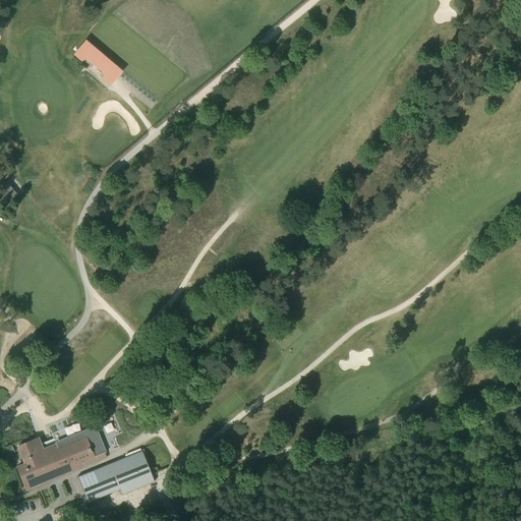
[(88,40),(78,50),(84,56),(107,74),(114,80),(123,69),(88,40)]
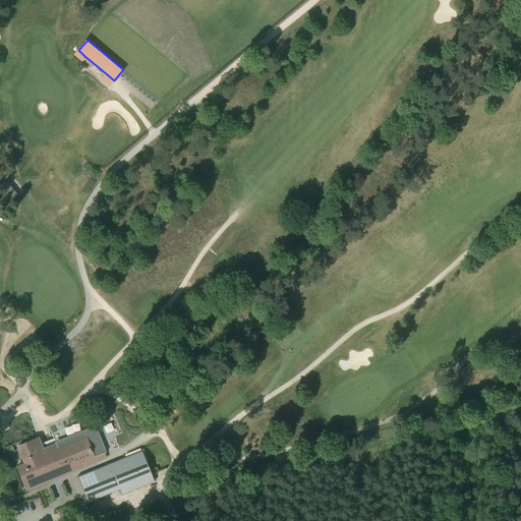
[(81,60),(84,56),(78,50),(74,54),(81,60)]
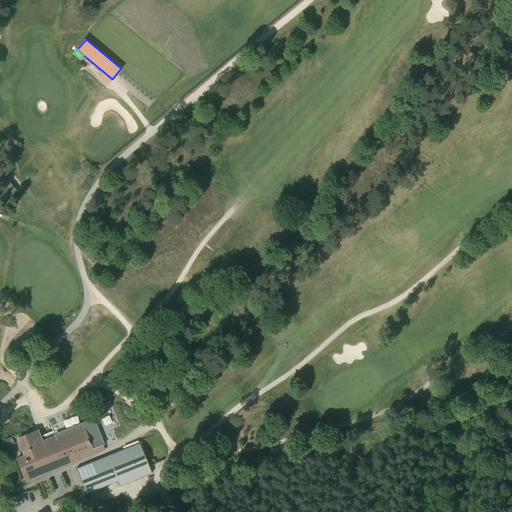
[(112,79),(105,73),(102,77),(108,83),(112,79)]
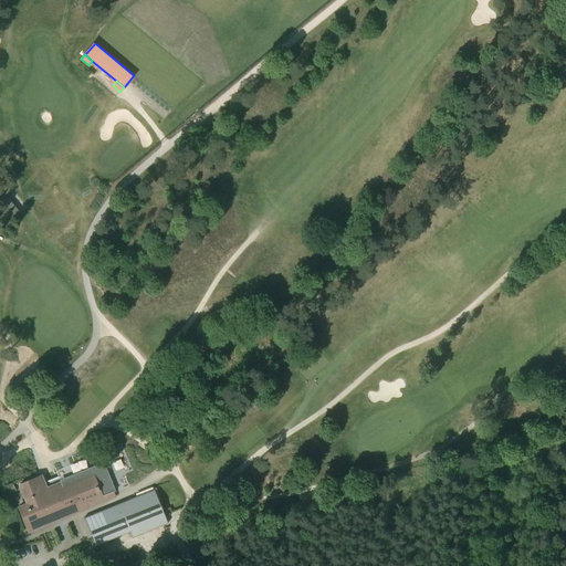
[(187,439),(186,430),(176,432),(178,441),(187,439)]
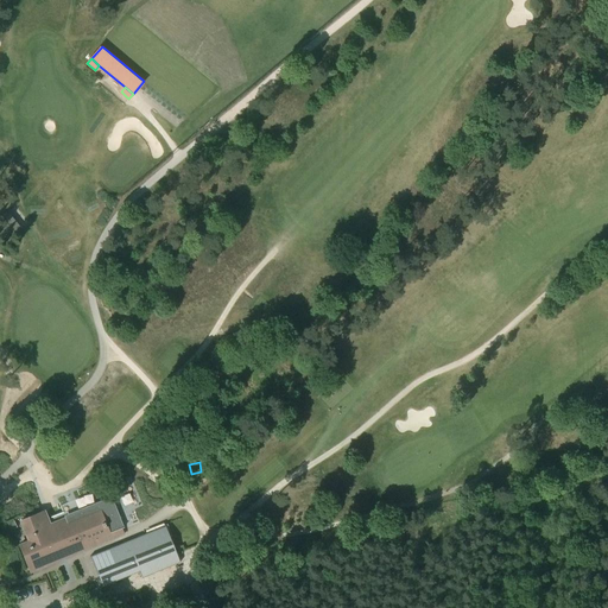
[(113,540),(109,532),(99,504),(50,523),(45,510),(18,520),(26,540),(18,544),(30,574),(113,540)]
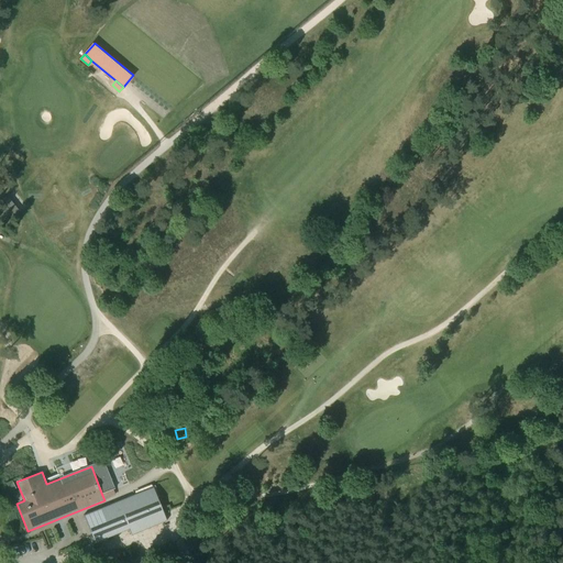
[(134,536),(136,534),(169,521),(159,497),(162,497),(157,486),(138,494),(138,495),(86,516),(98,543),(132,530),(134,536)]
